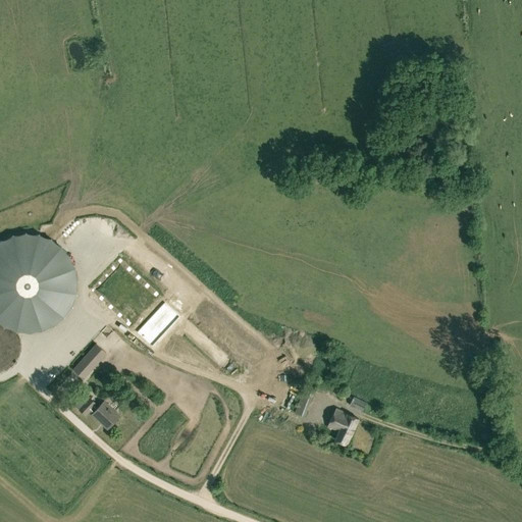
[(0,324),(4,328),(10,330),(16,333),(21,333),(24,333),(30,335),(34,332),(42,332),(47,329),(51,327),(55,326),(58,322),(61,320),(64,318),(66,314),(69,310),(72,307),(72,302),(74,299),(77,296),(76,289),(77,281),(76,275),(76,270),(73,265),(70,260),(70,258),(67,255),(65,252),(62,247),(56,244),(54,243),(51,239),(44,238),(40,236),(38,235),(33,236),(29,235),(25,233),(20,236),(16,236),(12,236),(8,239),(3,241),(0,241),(0,324)]
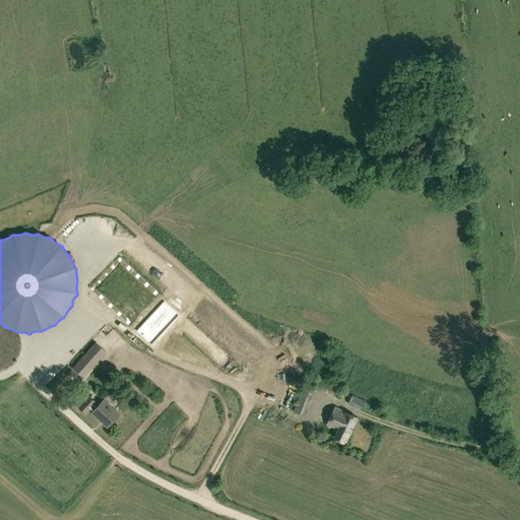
[(142,342),(134,350),(143,359),(150,351),(142,342)]
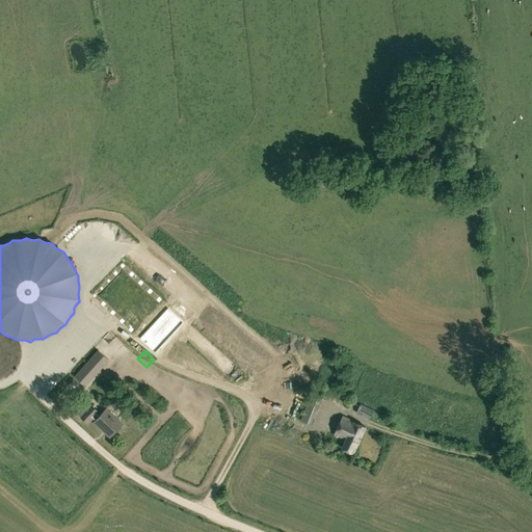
[(311,425),(320,398),(321,395),(313,392),(312,394),(311,394),(300,421),(311,425)]
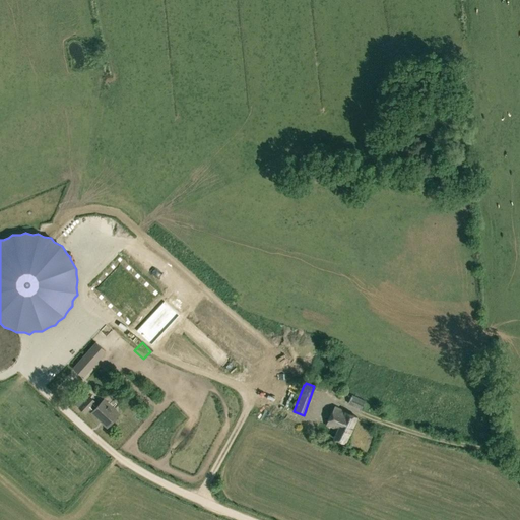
[(83,386),(74,396),(78,400),(87,390),(83,386)]
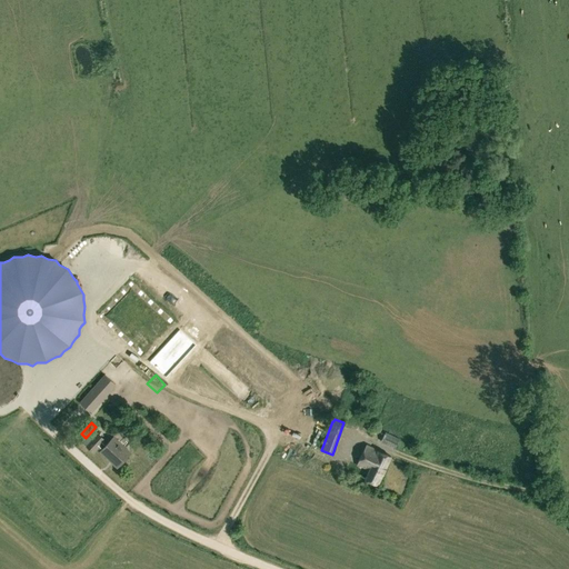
[(395,449),(399,439),(385,432),(380,441),(395,449)]
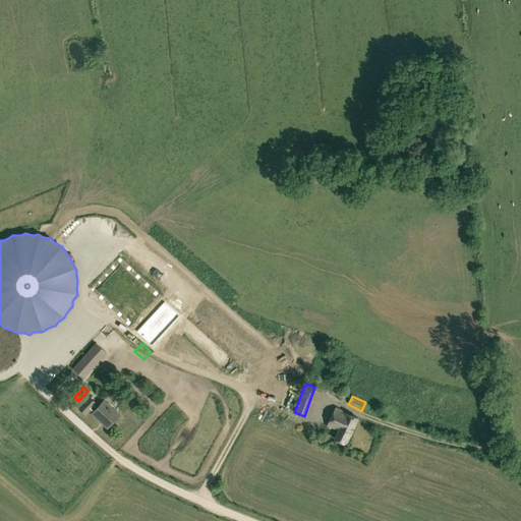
[(90,410),(93,412),(92,413),(99,420),(112,407),(104,400),(99,406),(90,397),(79,408),(85,414),(90,410)]
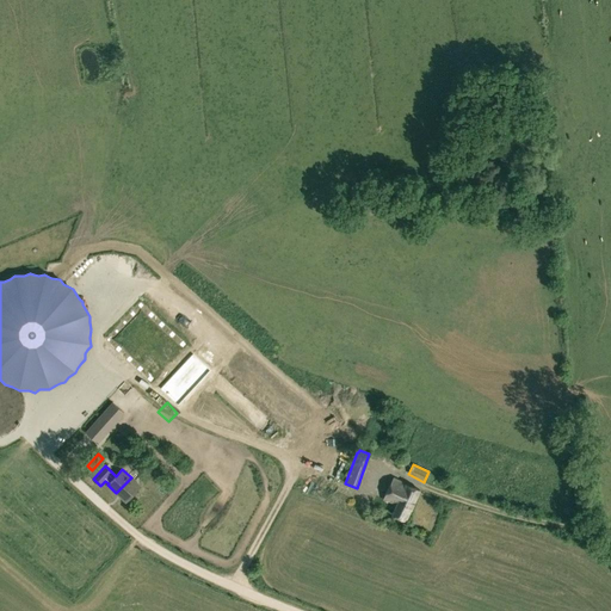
[(140,486),(131,477),(116,493),(125,501),(140,486)]
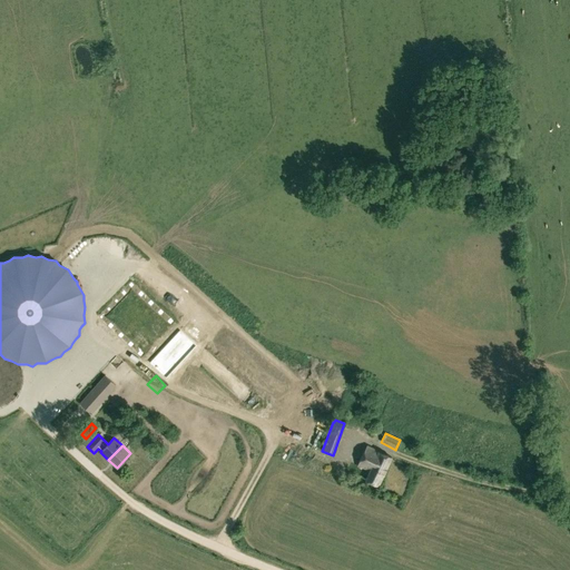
[(392,458),(367,445),(357,467),(370,472),(365,480),(379,485),(392,458)]
